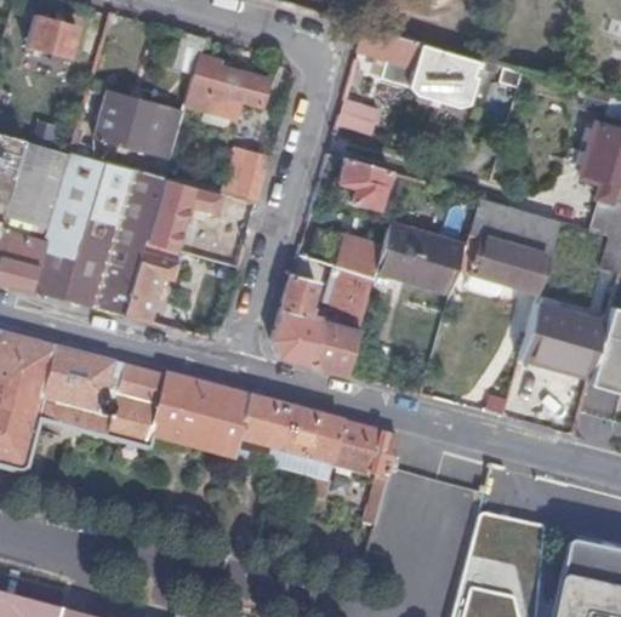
[(41,66),(67,73),(73,53),(68,52),(77,26),(35,15),(27,45),(46,50),(41,66)]
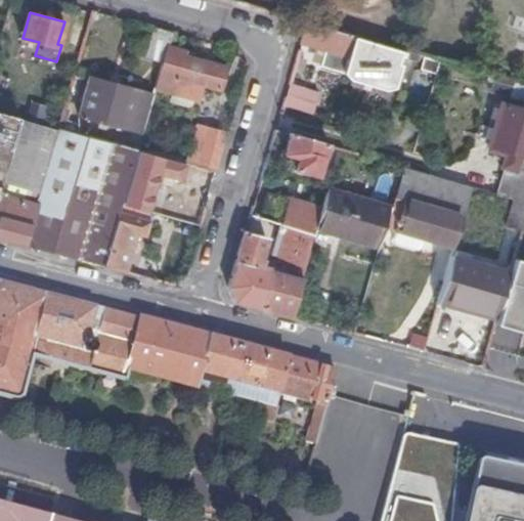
[(307,22),(302,42),(324,48),(320,64),(343,72),(348,55),(400,71),(403,61),(406,50),(307,22)]
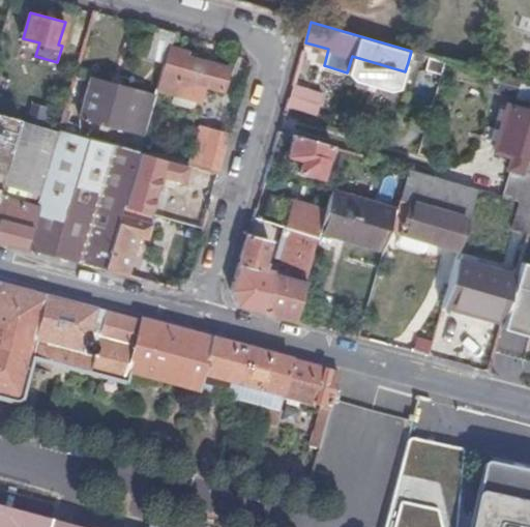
[(171,45),(174,32),(155,27),(147,56),(166,62),(171,45)]
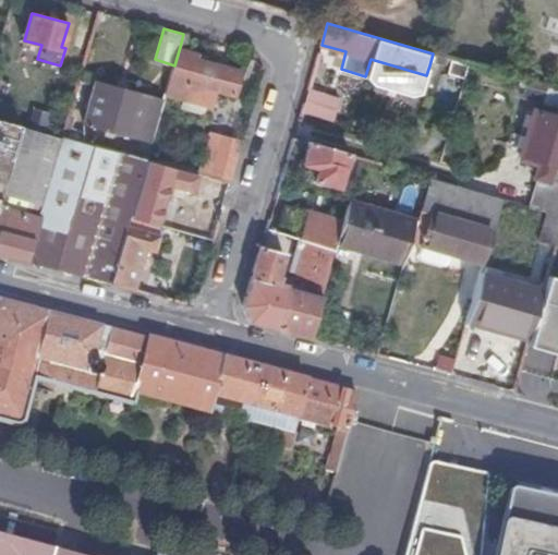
[(196,52),(180,47),(174,65),(166,93),(210,106),(216,89),(234,95),(241,71),(195,58),(196,52)]
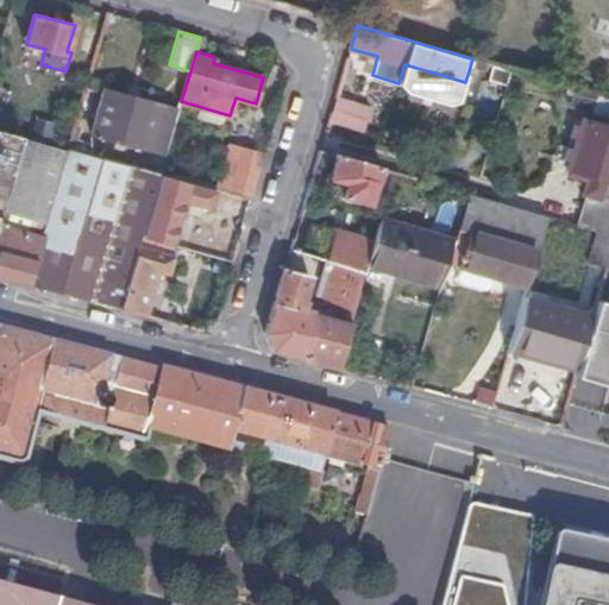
[(472,58),(469,71),(493,77),(496,65),(472,58)]
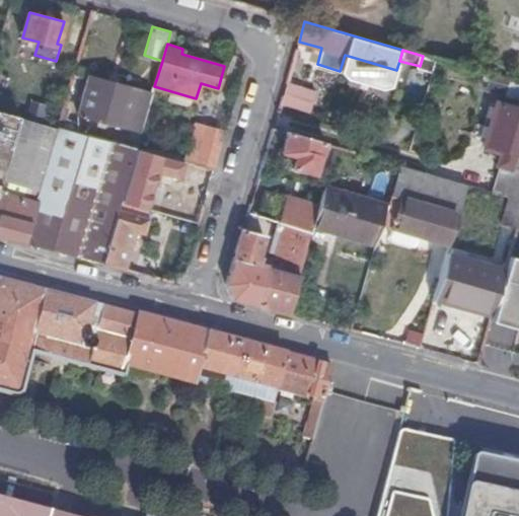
[(79,115),(141,130),(152,92),(74,72),(70,86),(85,90),(79,115)]
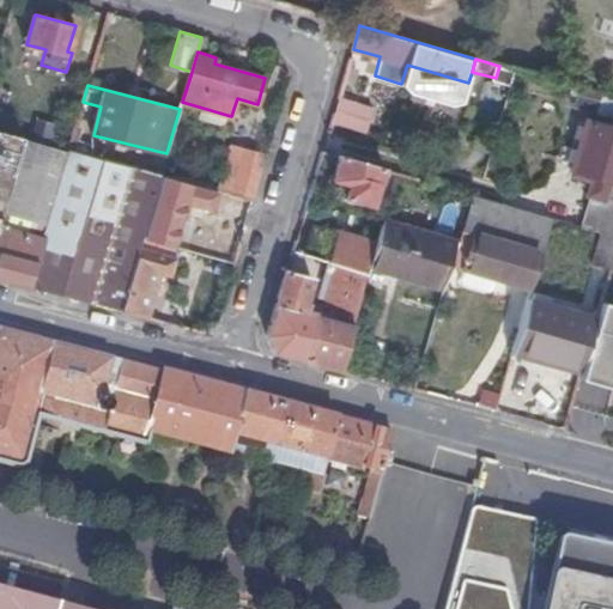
[(590,109),(595,95),(578,89),(574,104),(590,109)]
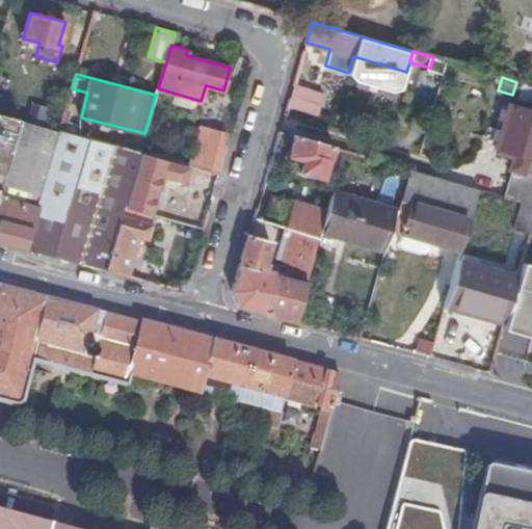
[(286,104),(317,113),(324,88),(293,80),(286,104)]
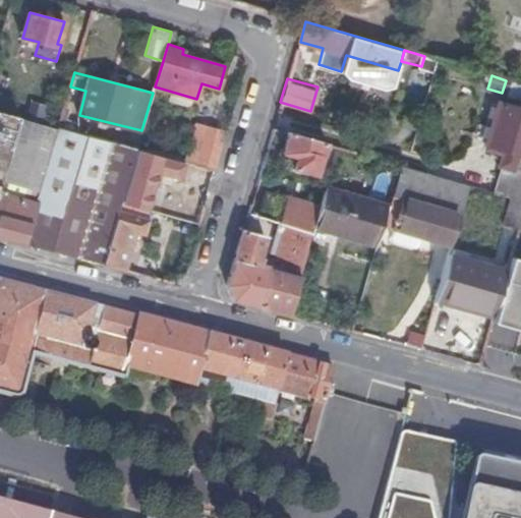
[(520,202),(520,83),(506,80),(502,93),(520,98),(520,102),(519,108),(499,102),(486,144),(510,151),(498,195),(520,202)]
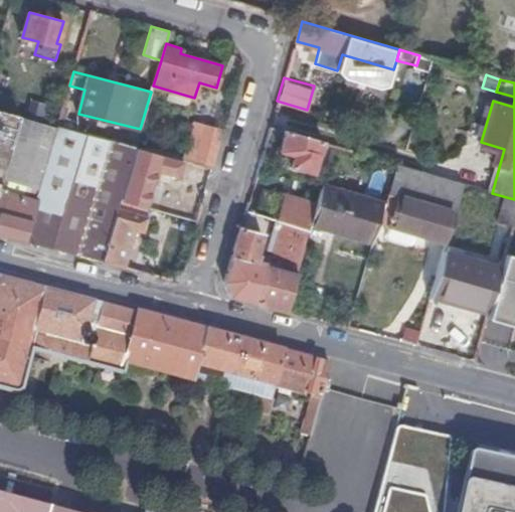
[(0,181),(19,115),(0,110),(0,181)]
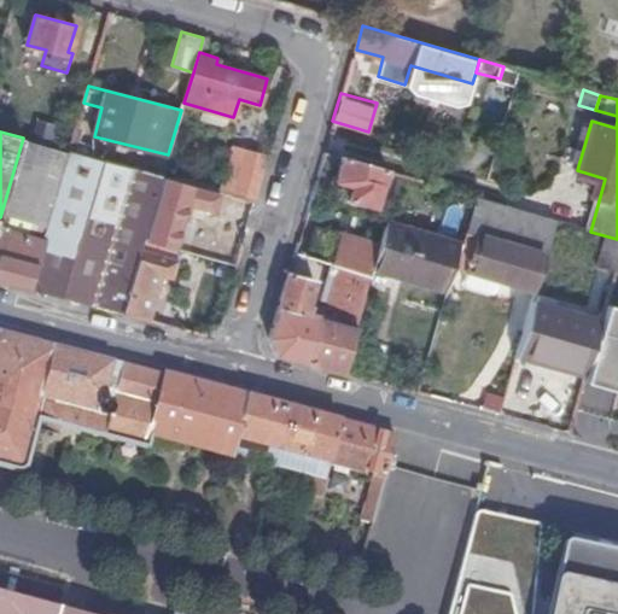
[(0,278),(31,286),(70,151),(23,138),(0,217),(0,278)]
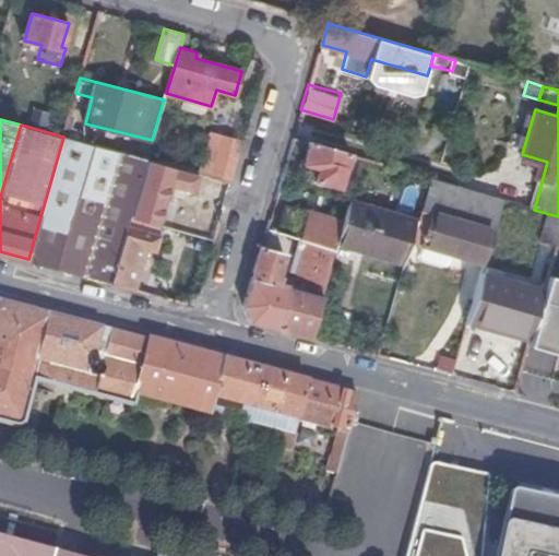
[(222,142),(224,134),(225,133),(211,130),(207,138),(222,142)]
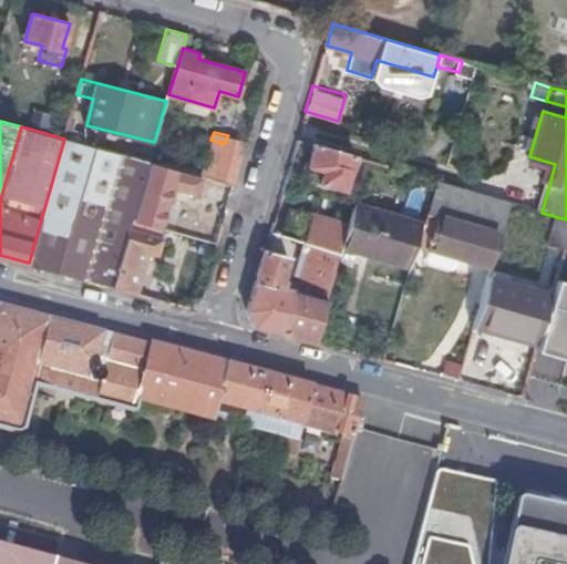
[(246,142),(227,136),(225,144),(210,140),(202,174),(215,177),(216,178),(234,183),(246,142)]
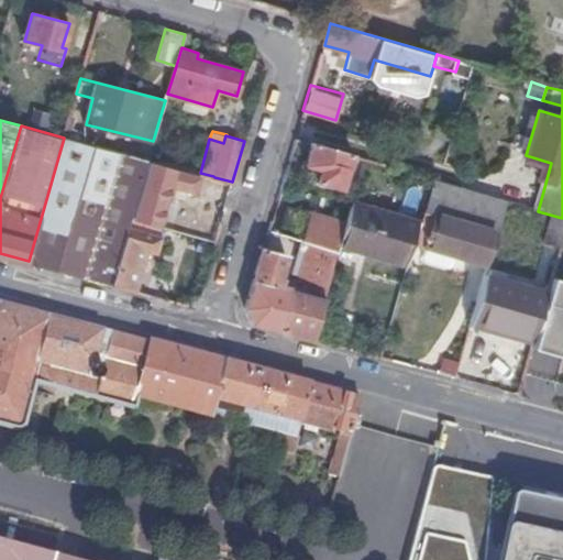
[(112,283),(132,218),(147,161),(64,138),(29,261),(112,283)]
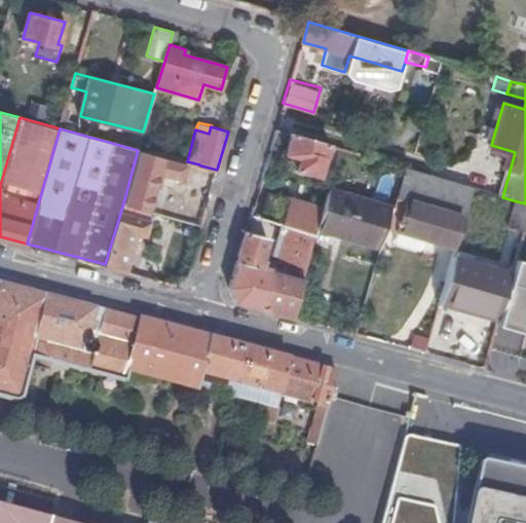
[(330,145),(292,135),(286,153),(306,160),(302,171),(321,176),(330,145)]
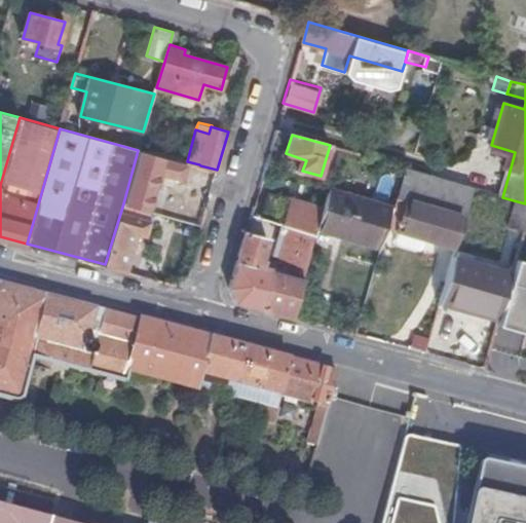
[(427,238),(457,247),(475,188),(411,170),(405,169),(393,208),(387,227),(398,230),(396,237),(399,244),(419,250),(425,247),(427,238)]
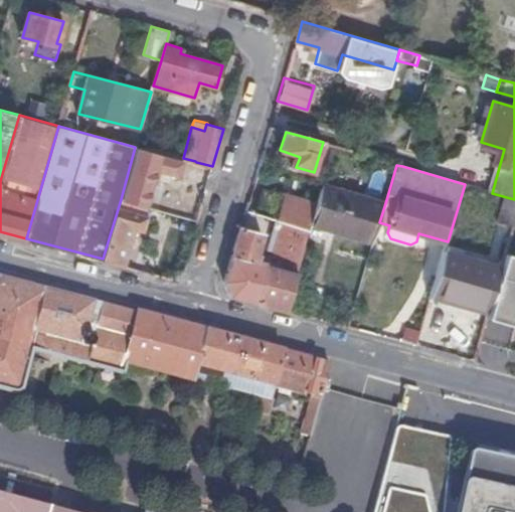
[(312,224),(374,241),(379,222),(385,203),(324,185),(318,206),(312,224)]
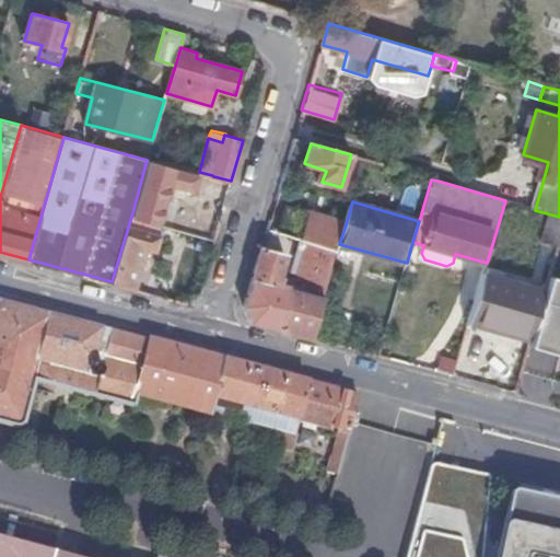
[(310,212),(287,207),(281,225),(304,232),(310,212)]
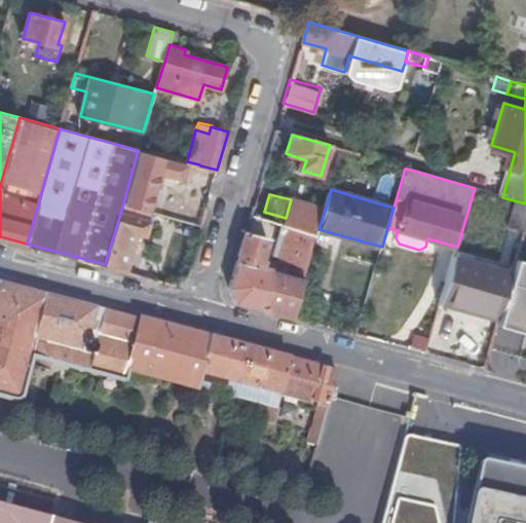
[(317,235),(318,229),(325,211),(291,199),(286,218),(284,225),(317,235)]
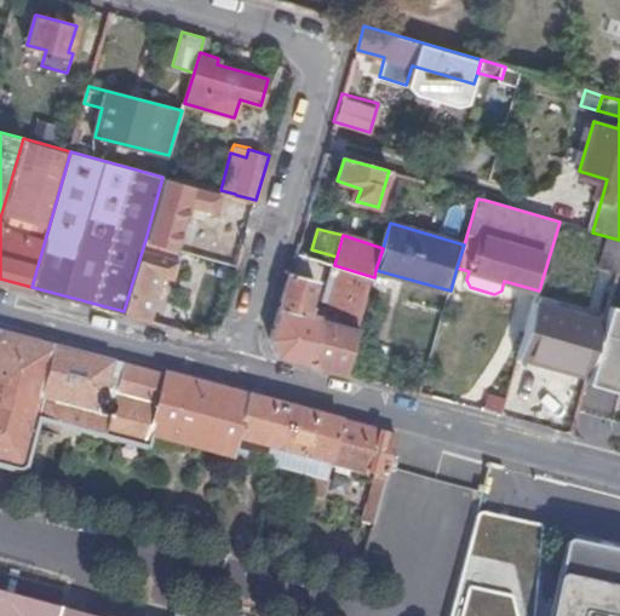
[(124,311),(151,318),(164,275),(173,277),(178,260),(150,253),(153,242),(145,240),(124,311)]
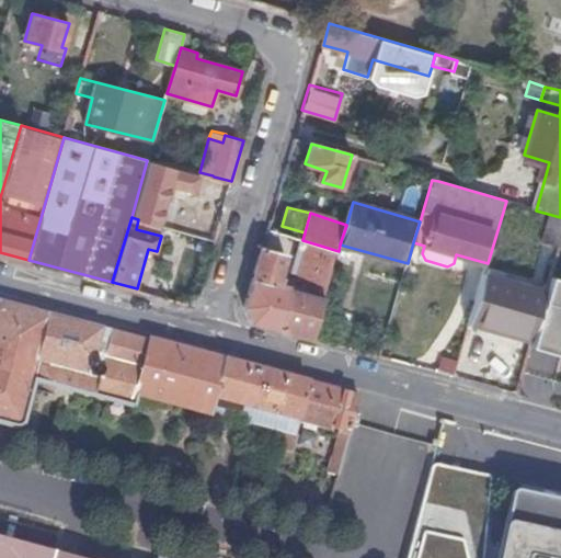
[(249,318),(317,334),(339,251),(302,240),(300,240),(292,272),(304,275),(302,282),(290,279),(288,287),(284,286),(278,285),(279,280),(286,255),(262,246),(245,302),(249,318)]
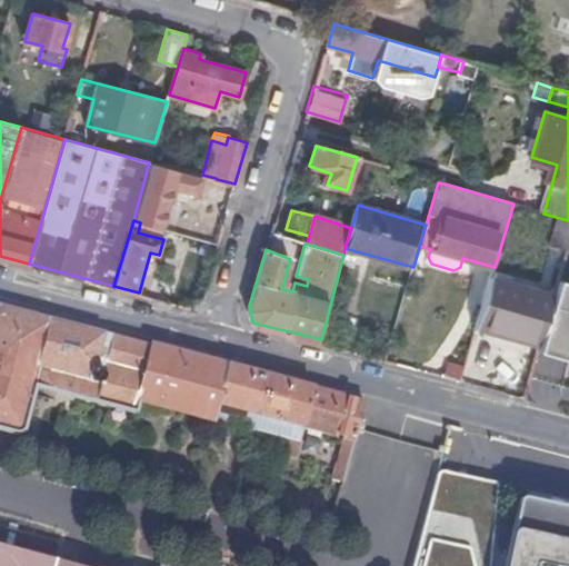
[(477,329),(540,346),(555,296),(492,277),(477,329)]
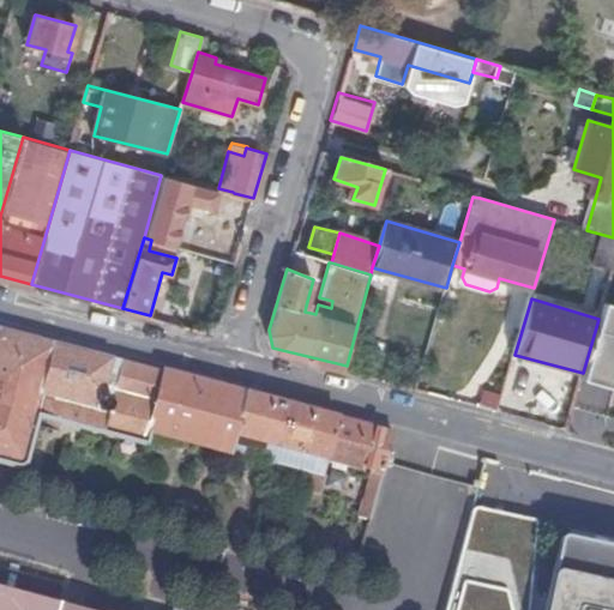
[(583,373),(582,379),(613,388),(613,305),(603,302),(599,319),(583,373)]
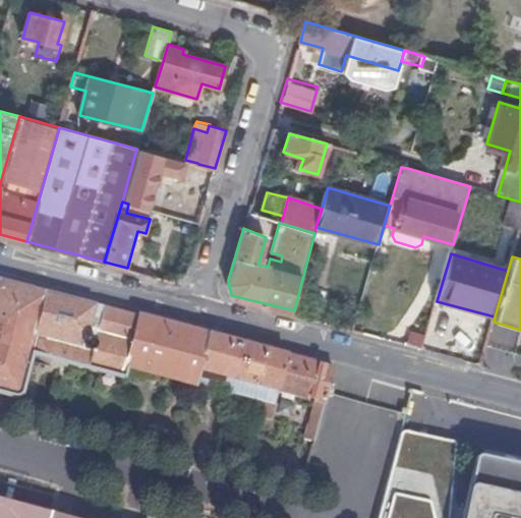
[(299,443),(313,447),(334,369),(0,280),(0,393),(11,397),(16,397),(19,395),(20,392),(31,353),(121,378),(125,366),(235,397),(237,395),(265,403),(261,416),(271,419),(279,390),(314,400),(306,430),(302,429),(299,443)]
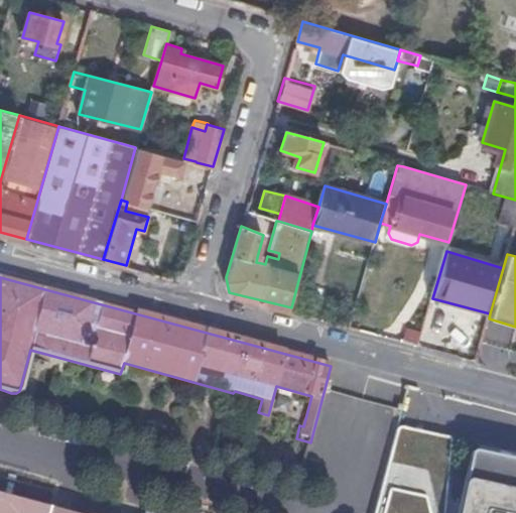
[(404,337),(418,341),(421,329),(406,326),(404,337)]
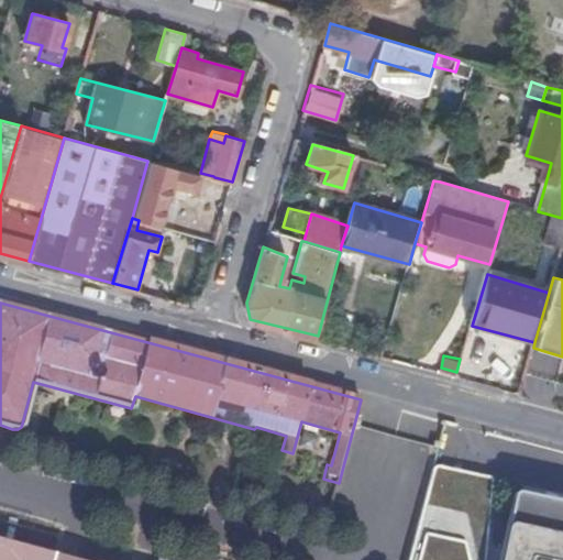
[(435,465),(433,469),(408,559),(562,559),(562,527),(519,519),(514,522),(504,559),(485,559),(493,478),(488,475),(440,464),(435,465)]
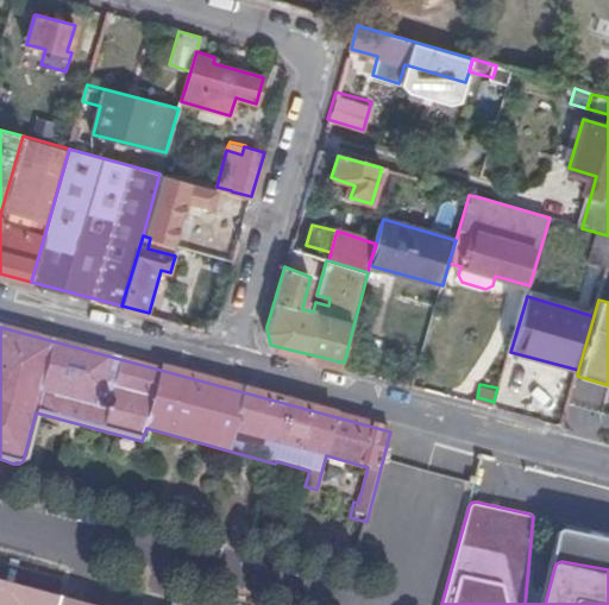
[(0,554),(0,586),(55,602),(63,573),(0,554)]
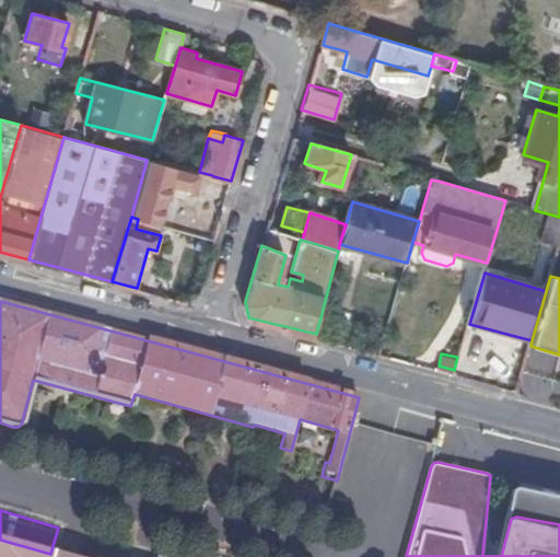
[(61,556),(50,554),(0,540),(0,556),(61,556)]
